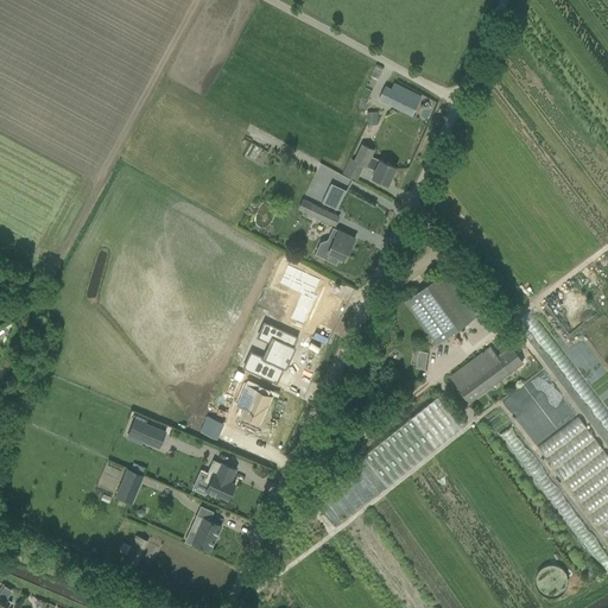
[(391,89),(385,101),(412,115),(418,102),(391,89)]
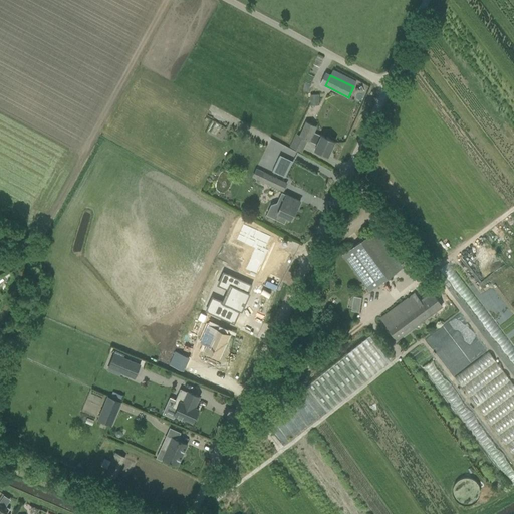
[(305,121),(299,135),(307,138),(306,140),(317,145),(314,150),(328,156),(334,142),(314,132),(316,126),(305,121)]
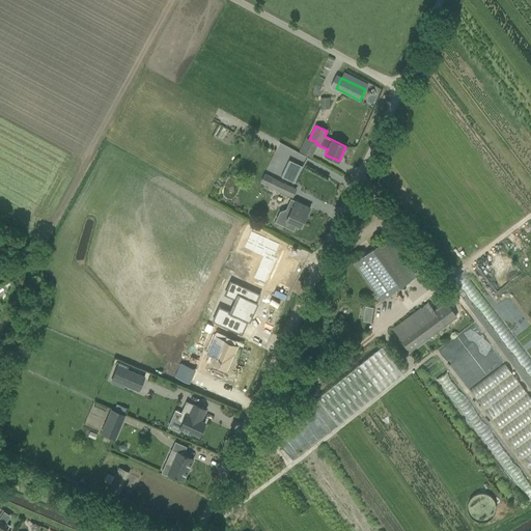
[(303,166),(288,160),(281,176),(295,184),(303,166)]
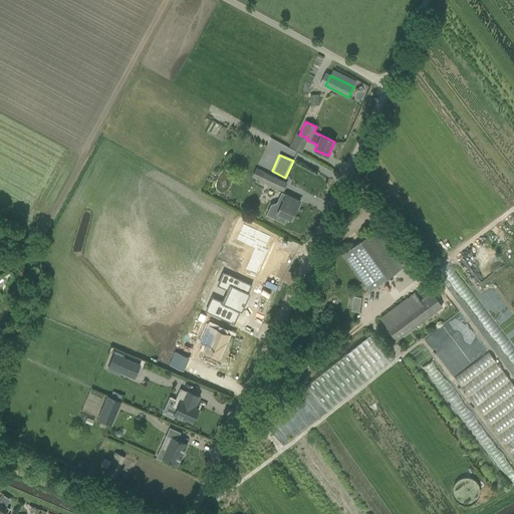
[(264,182),(283,191),(286,183),(263,171),(258,182),(263,185),(264,182)]
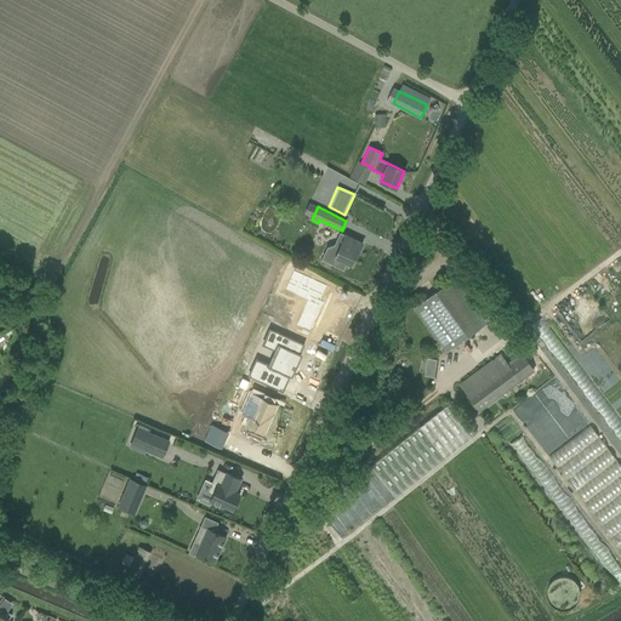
[(363,243),(345,235),(340,246),(335,244),(328,246),(322,260),(331,265),(343,269),(347,262),(352,265),(363,243)]
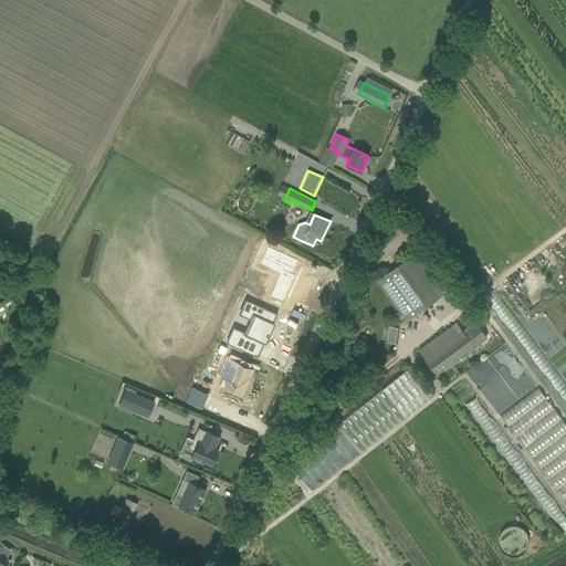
[(295,269),(300,260),(271,244),(261,262),(281,273),(269,295),(282,302),(294,279),(293,278),(297,270),(295,269)]
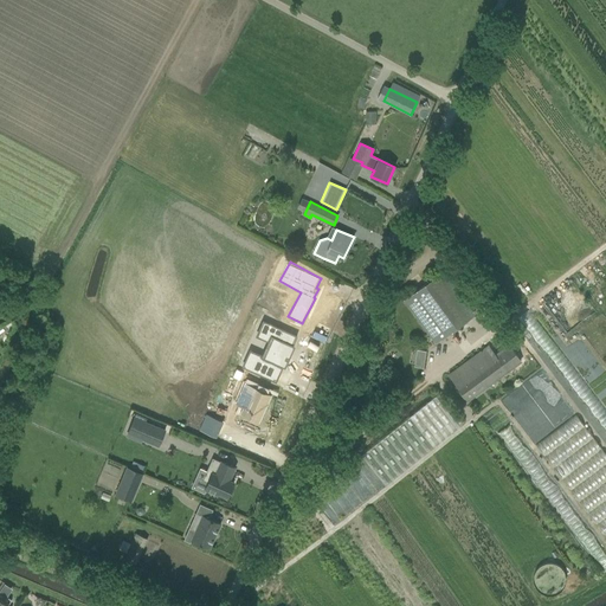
[(469,307),(459,295),(443,271),(404,300),(436,343),(465,322),(459,314),(469,307)]
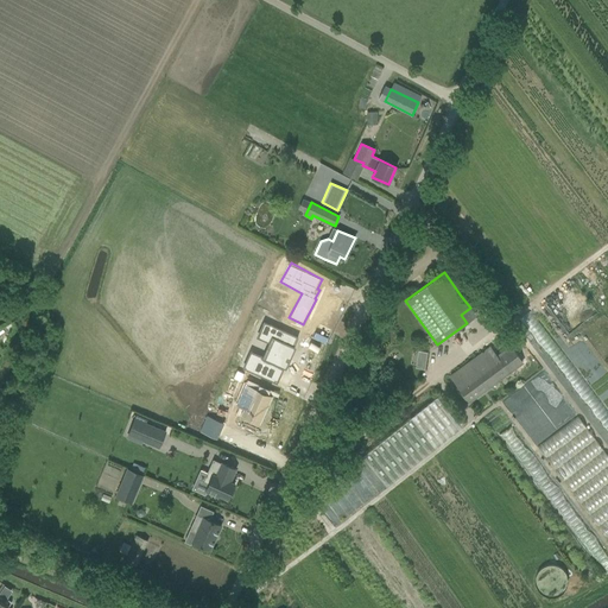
[(607,412),(530,312),(518,322),(607,436),(607,412)]
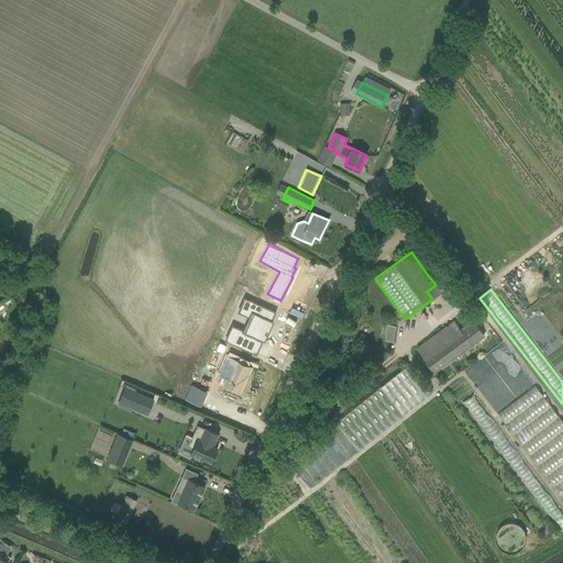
[(275,311),(243,297),(243,298),(244,299),(239,311),(251,318),(245,331),(239,328),(234,339),(228,335),(227,339),(225,339),(224,340),(254,353),(255,352),(254,351),(256,344),(260,345),(265,332),(267,333),(272,320),(271,320),(274,312),(275,312),(275,311)]
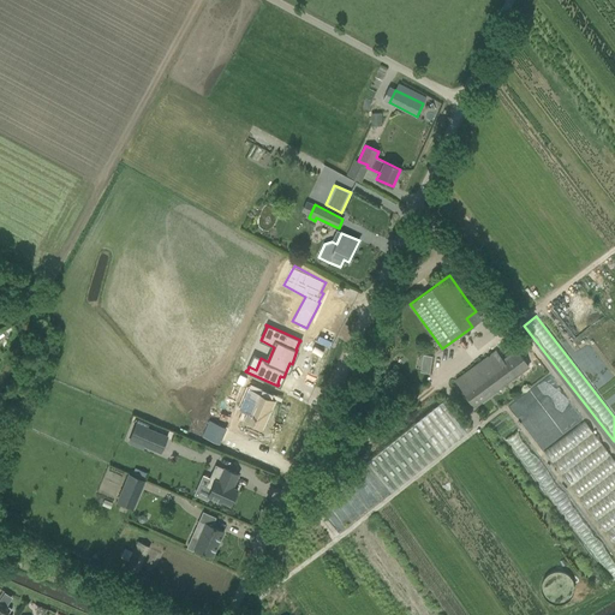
[(529,366),(517,351),(501,362),(494,352),(489,356),(489,354),(488,356),(489,357),(455,381),(475,406),(529,366)]
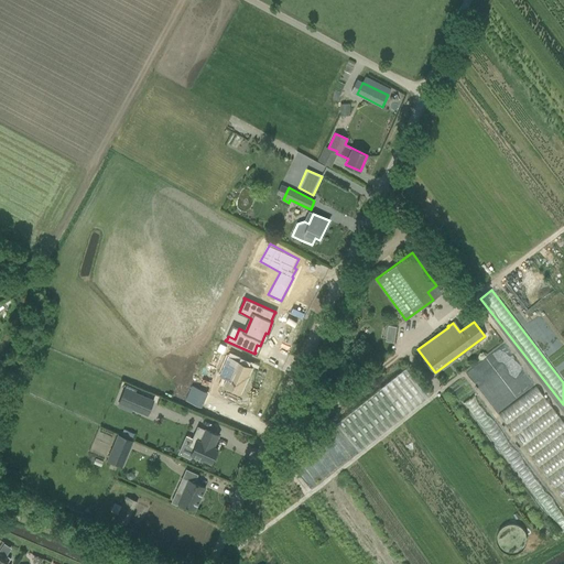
[(386,340),(394,342),(397,325),(388,324),(386,340)]
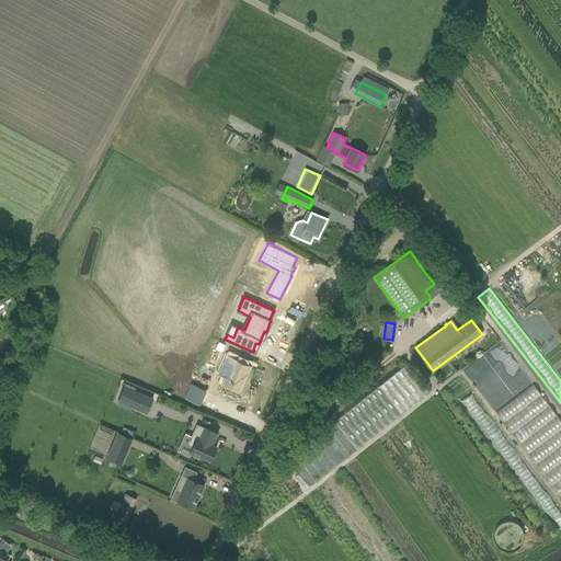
[(230,365),(222,382),(240,391),(251,365),(227,354),(224,362),(230,365)]
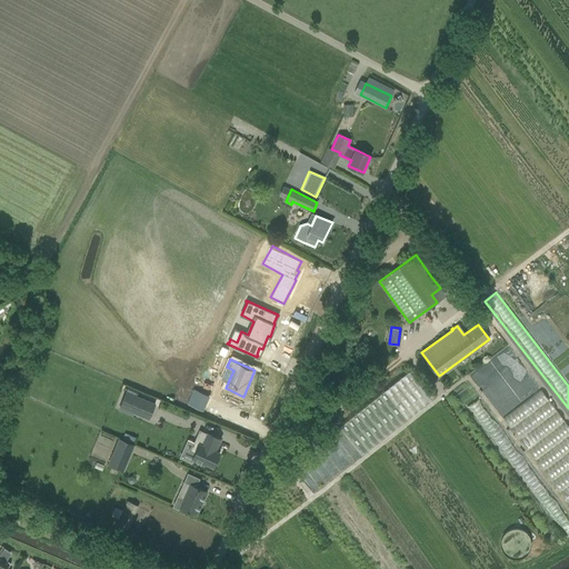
[(399,425),(435,397),(412,369),(339,427),(361,455),(370,448),(399,425)]
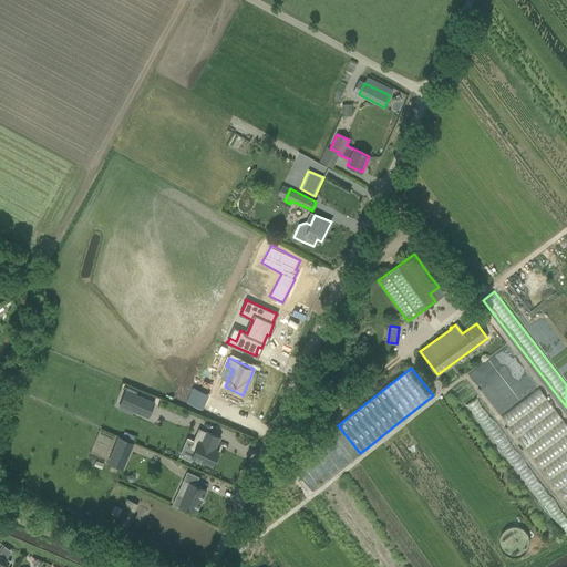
[(119,405),(148,418),(156,402),(126,389),(119,405)]
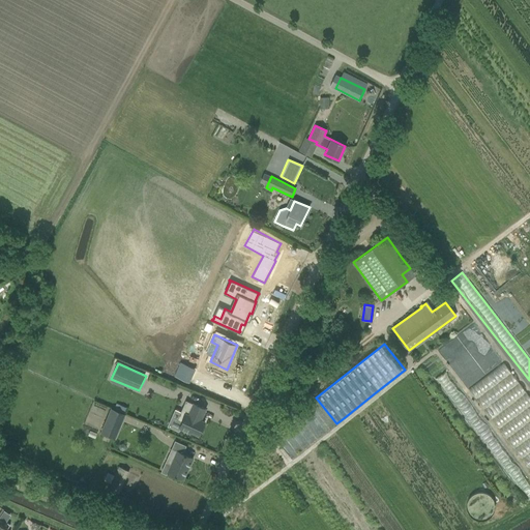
[(529,469),(529,398),(503,363),(469,389),(529,469)]
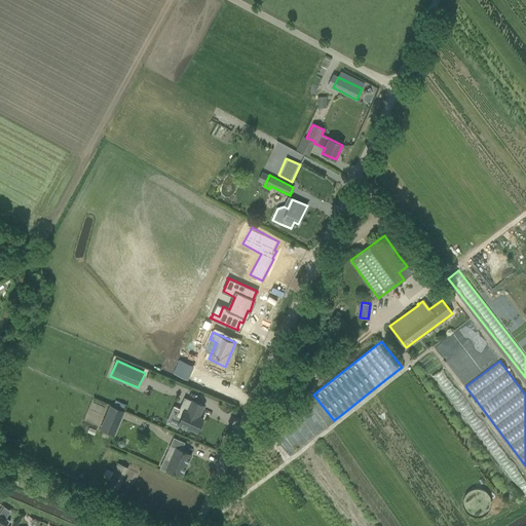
[(525,479),(442,369),(433,376),(525,496),(525,495),(525,479)]
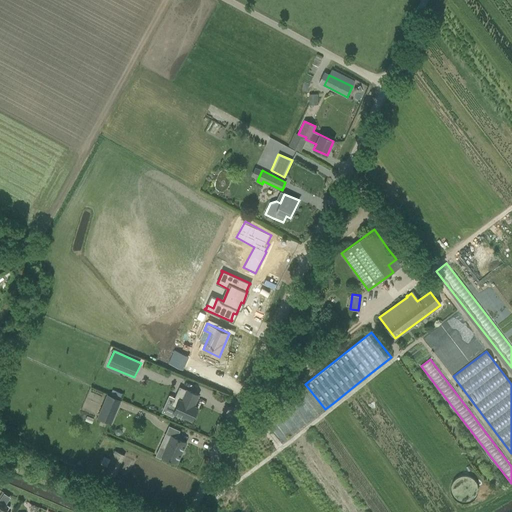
[(184,418),(192,420),(198,407),(194,406),(199,395),(184,389),(180,387),(171,405),(175,407),(172,414),(183,419),(184,418)]
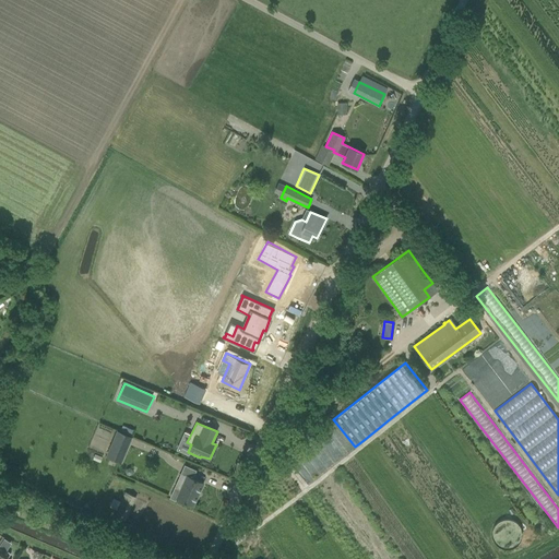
[(133,430),(127,427),(125,433),(131,437),(133,430)]
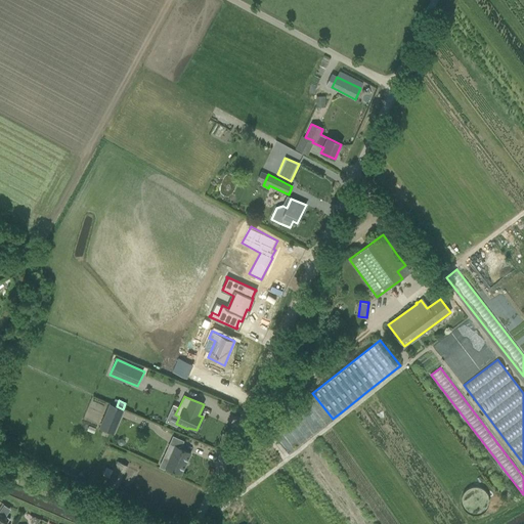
[(100,428),(114,433),(124,409),(123,409),(117,406),(111,404),(100,428)]
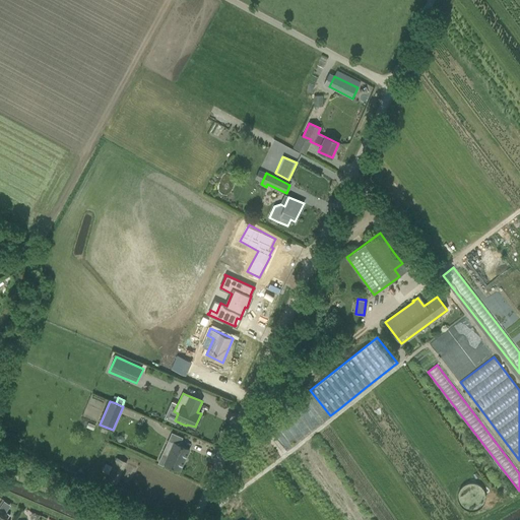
[(165,463),(180,470),(189,449),(169,440),(161,454),(168,456),(165,463)]
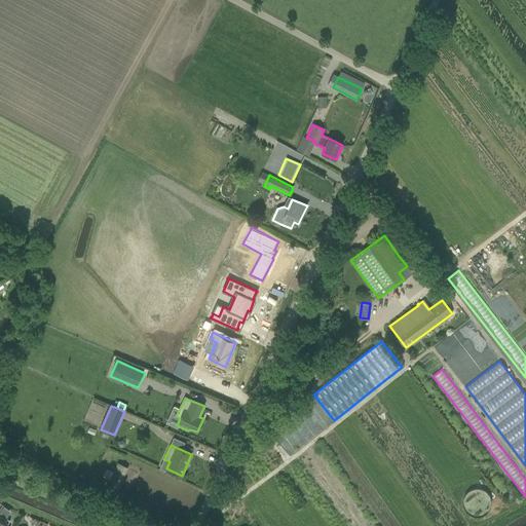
[(108,485),(117,490),(127,467),(118,463),(108,485)]
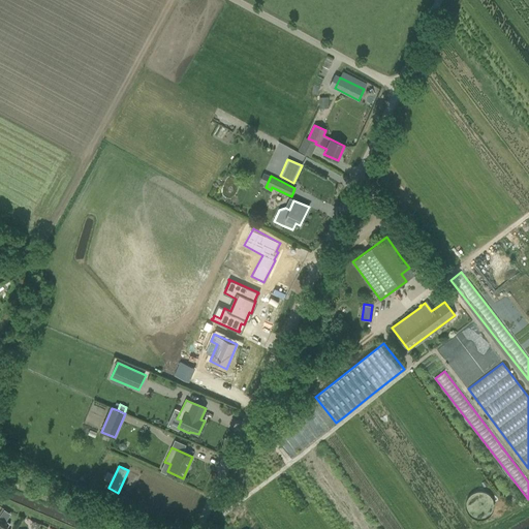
[(494,507),(494,504),(494,501),(493,499),(492,496),(490,494),(488,492),(485,491),(483,490),(478,490),(476,490),(473,491),(471,493),(469,495),(467,497),(466,499),(465,502),(465,505),(466,507),(467,510),(468,514),(470,515),(472,517),(475,518),(478,519),(480,519),(486,518),(489,516),(491,514),(493,509),(494,507)]
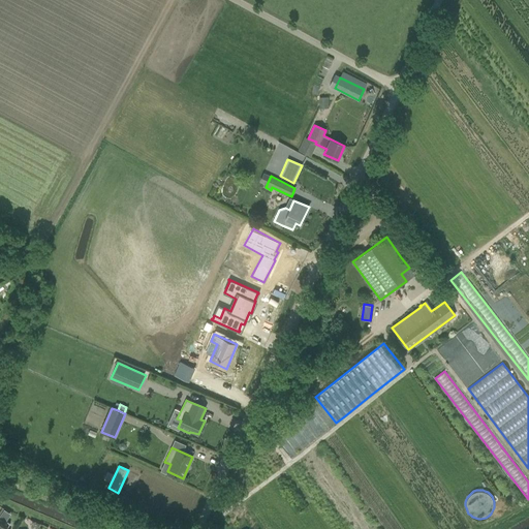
[(7,528),(8,527),(7,527),(9,523),(0,517),(0,528),(7,528)]
